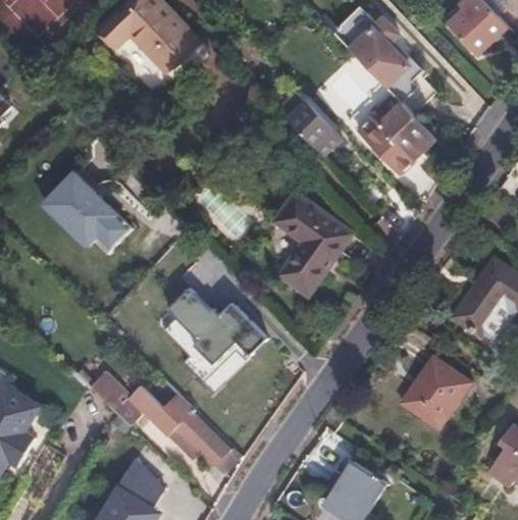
[(133,36),(166,69),(197,38),(158,0),(127,0),(99,29),(119,49),(133,36)]
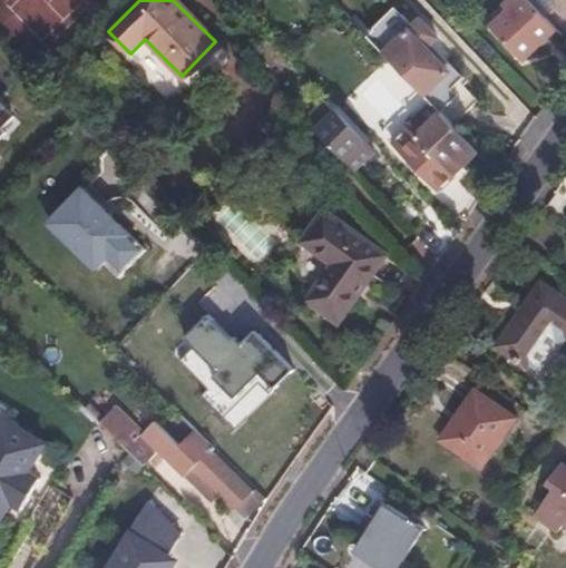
[(520,60),(554,28),(527,0),(518,0),(490,28),(520,60)]
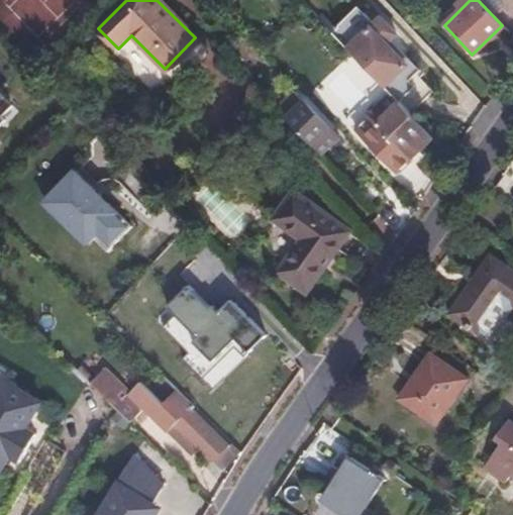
[(352,8),(330,30),(398,101),(406,110),(431,87),(418,74),(422,70),(411,58),(405,63),(386,42),(395,34),(379,17),(372,23),(361,13),(358,15),(352,8)]
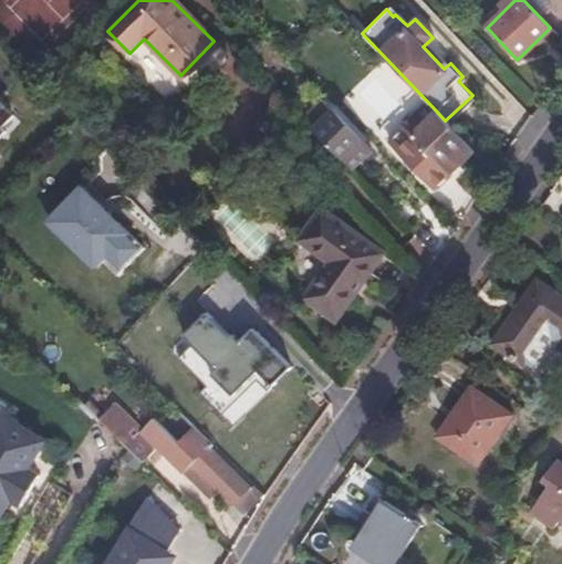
[(312,91),(293,110),(299,116),(341,159),(360,142),(312,91)]
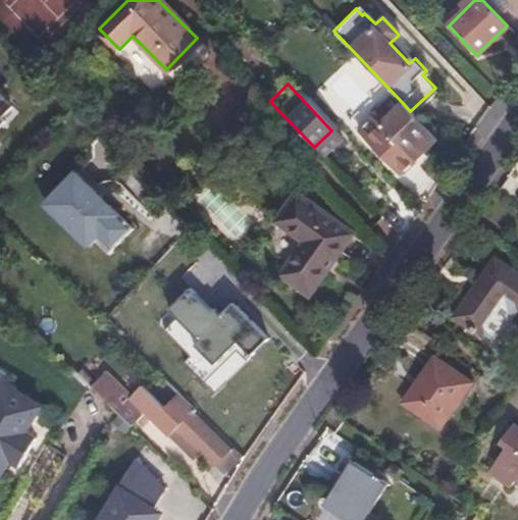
[(0,124),(5,119),(1,116),(12,105),(0,93),(0,124)]
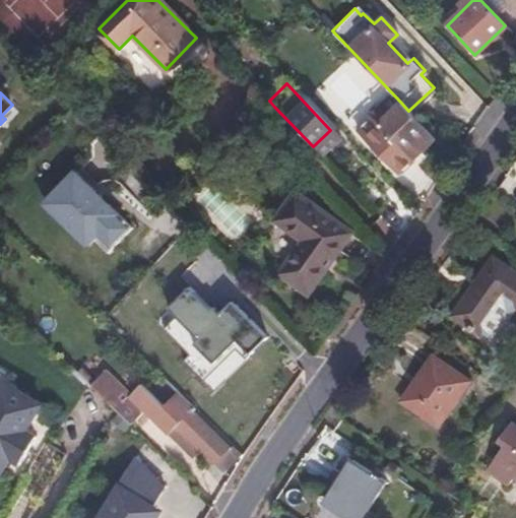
[(410,157),(433,136),(427,129),(408,111),(400,102),(386,116),(377,107),(363,120),(357,126),(381,151),(397,170),(410,157)]
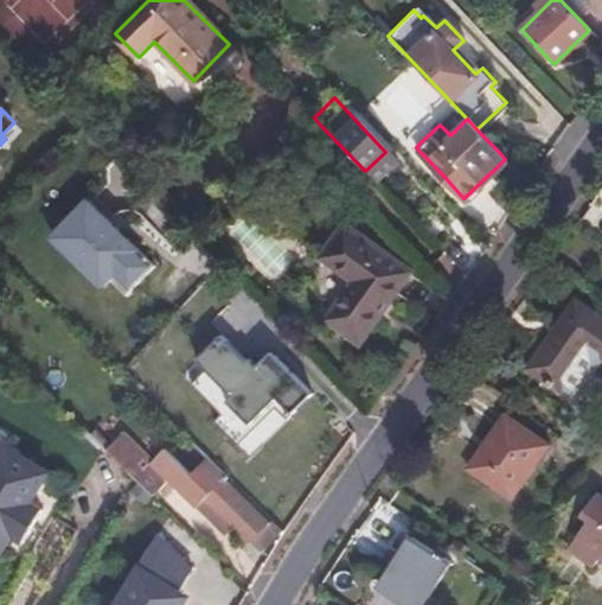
[(601,247),(601,192),(575,224),(601,247)]
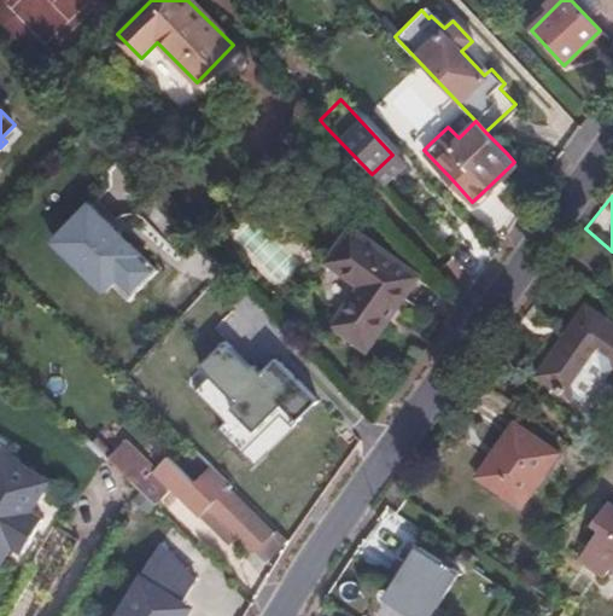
[(126,300),(156,269),(89,202),(51,239),(100,290),(109,283),(126,300)]
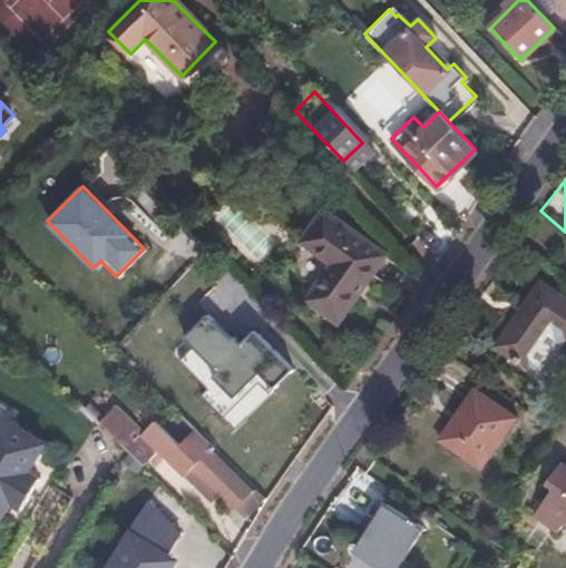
[(397,216),(420,240),(429,229),(408,206),(397,216)]
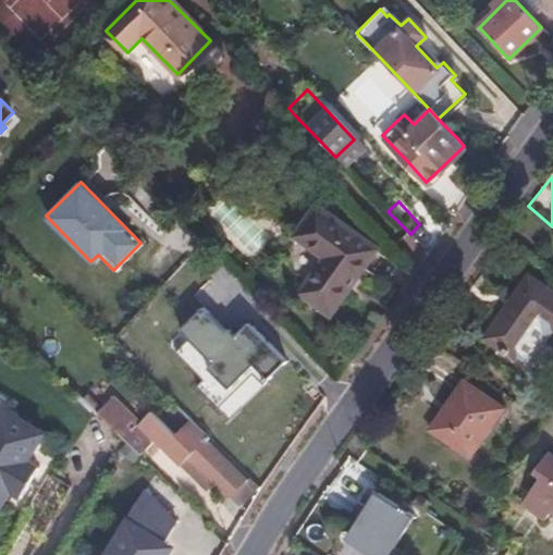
[(319,254),(302,282),(295,292),(327,312),(329,309),(371,246),(309,206),(291,235),(319,254)]
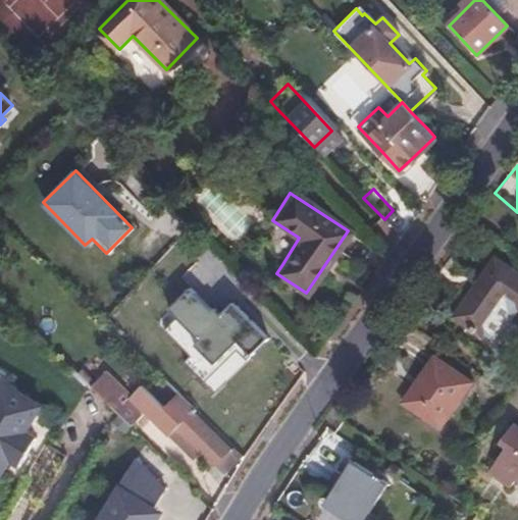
[(478,335),(480,332),(503,300),(515,308),(517,310),(517,275),(491,258),(452,317),(478,335)]
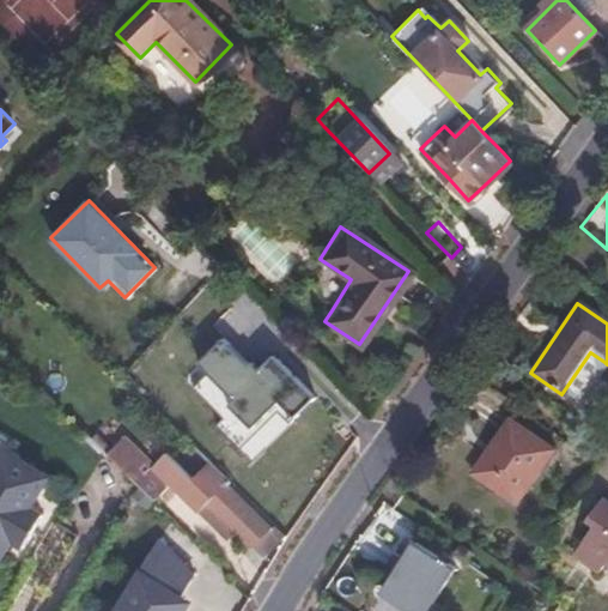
[(248,363),(222,337),(196,362),(206,371),(190,386),(220,417),(214,423),(233,443),(272,406),(287,422),(314,398),(272,355),(257,368),(250,361),(248,363)]
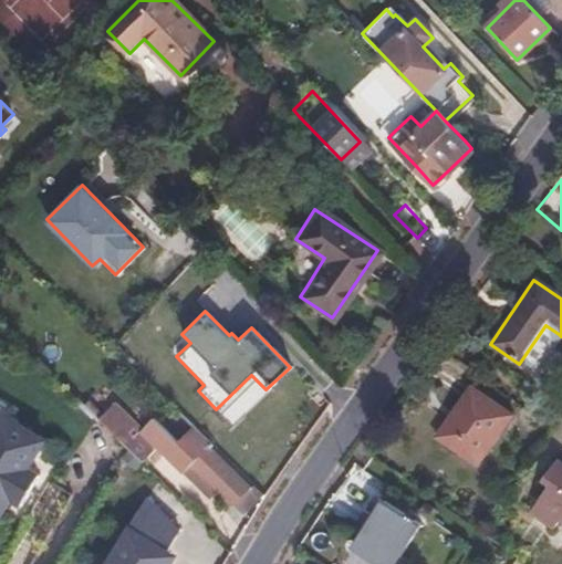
[(545,325),(521,361),(533,371),(559,334),(545,325)]
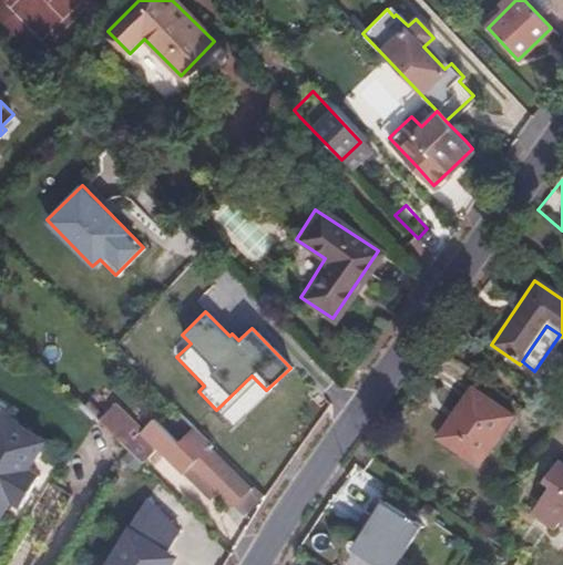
[(431,439),(472,466),(508,415),(467,388),(431,439)]
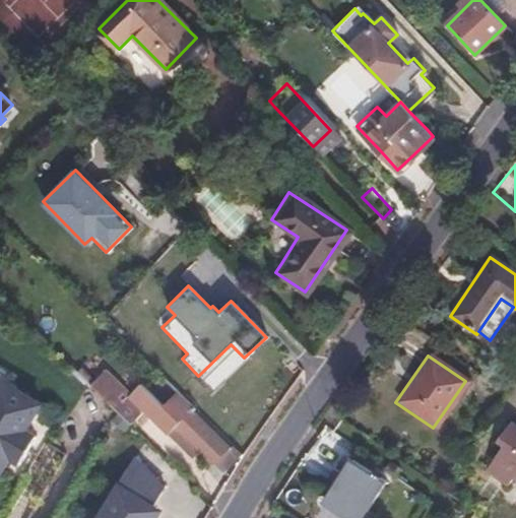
[(99,392),(129,422),(143,406),(104,367),(88,382),(99,392)]
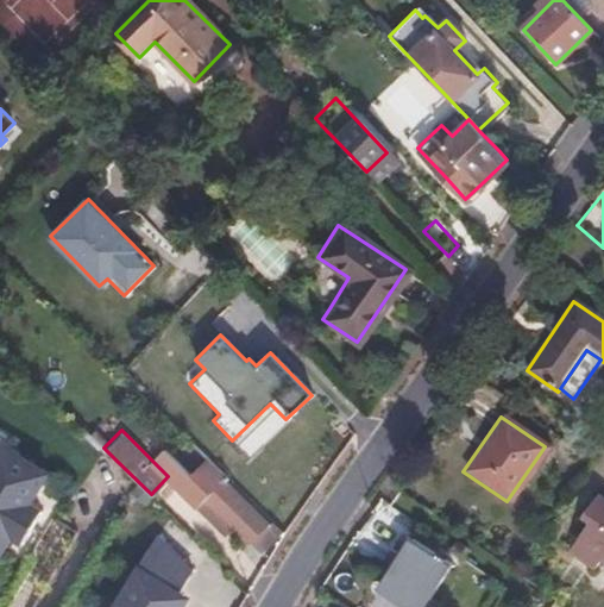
[(0,550),(8,536),(20,542),(39,509),(27,502),(46,471),(0,445),(0,550)]
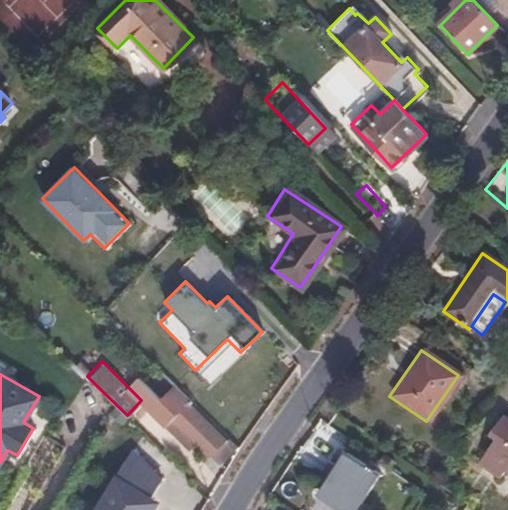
[(187,403),(190,400),(186,395),(173,382),(155,400),(182,426),(174,434),(188,448),(195,441),(208,453),(222,438),(187,403)]
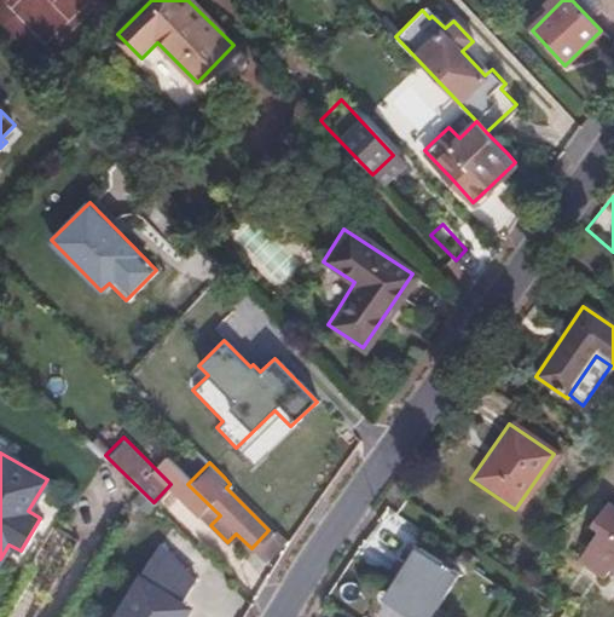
[(613,512),(604,505),(589,528),(595,532),(574,561),(600,580),(610,564),(613,566),(613,512)]
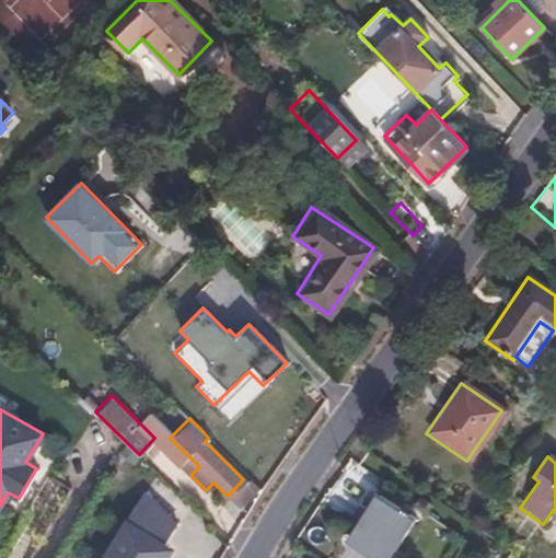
[(182,510),(149,478),(131,508),(138,511),(117,547),(111,543),(102,557),(157,557),(173,530),(171,529),(182,510)]
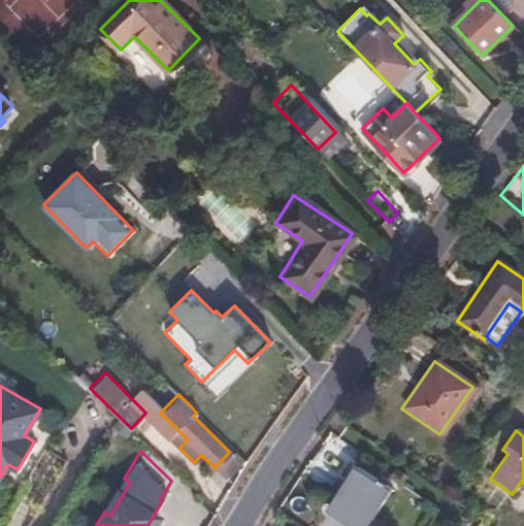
[(327,510),(345,523),(355,508),(371,521),(391,492),(357,467),(327,510)]
